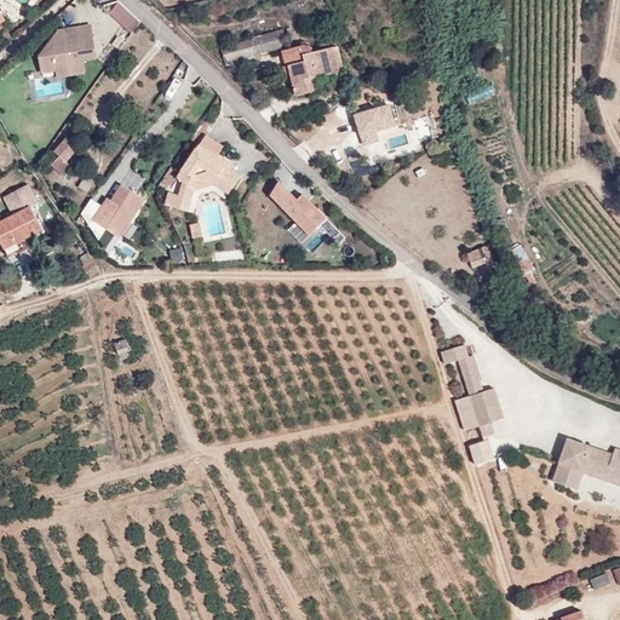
[(131,35),(141,22),(119,3),(109,16),(131,35)]
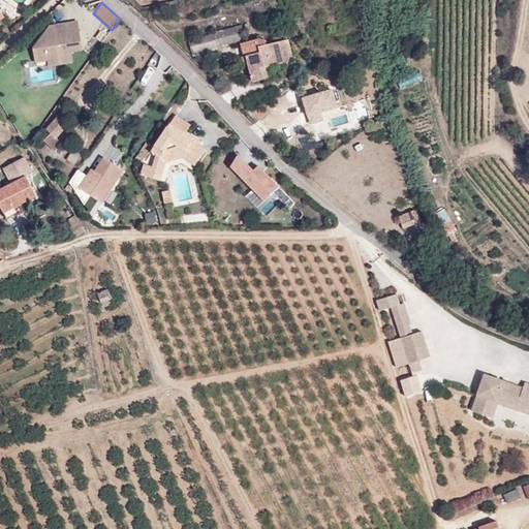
[(82,49),(78,23),(50,27),(34,49),(36,61),(49,60),(50,64),(72,61),(70,51),(82,49)]
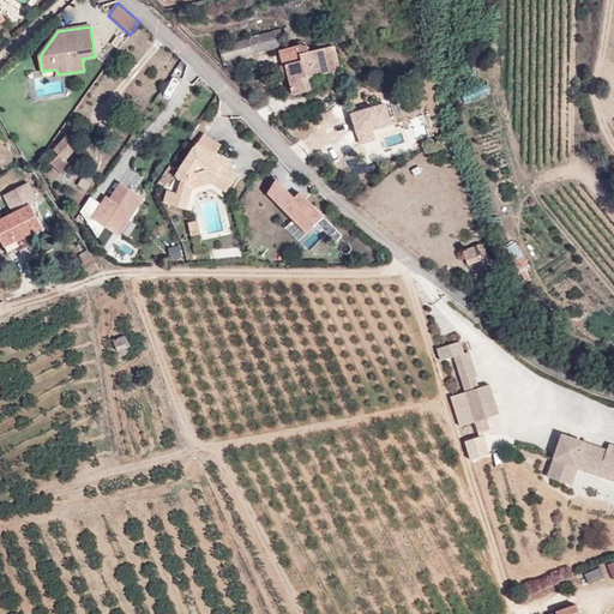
[(278,48),(276,37),(275,30),(252,36),(252,37),(256,54),(278,48)]
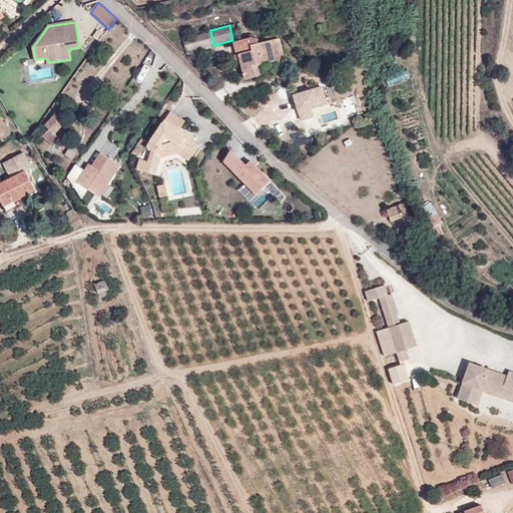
[(186,52),(213,45),(210,31),(183,38),(186,52)]
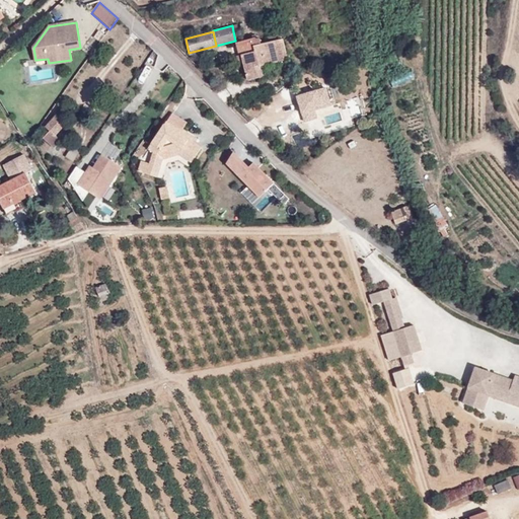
[(261,67),(287,60),(282,39),(262,45),(261,38),(256,39),(255,38),(236,43),(239,55),(236,56),(238,63),(243,61),(248,80),(263,76),(261,67)]
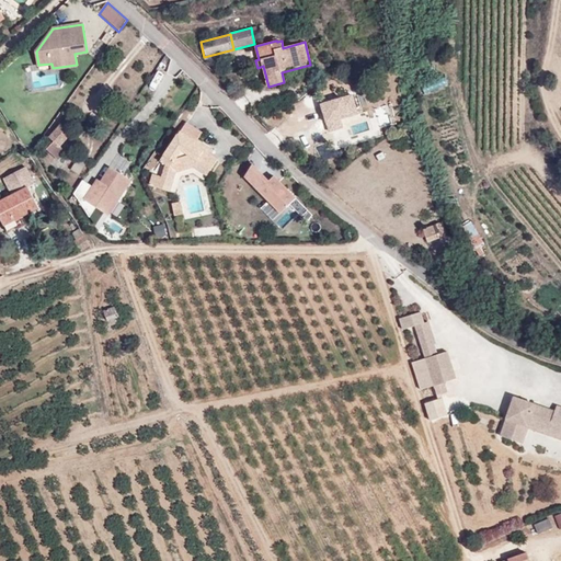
[(324,104),(328,129),(362,124),(358,99),(324,104)]
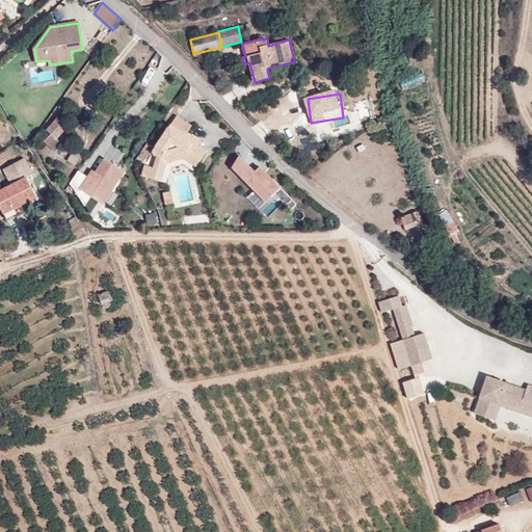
[(68,127),(65,124),(69,120),(59,111),(55,115),(58,117),(47,130),(52,134),(45,142),(55,152),(62,143),(57,138),(68,127)]
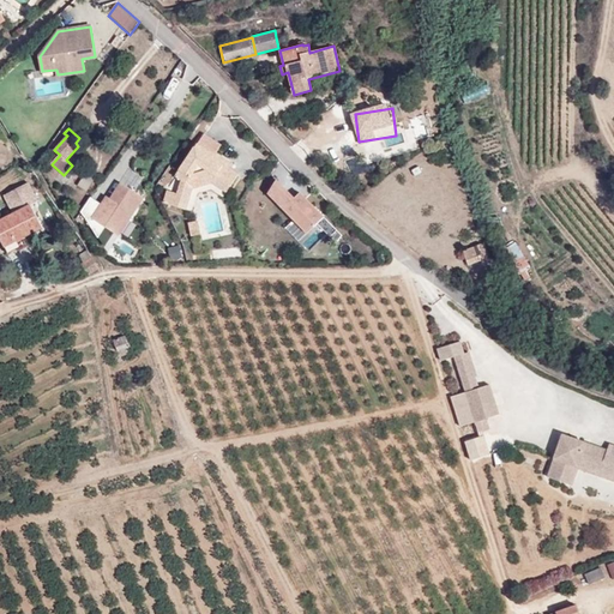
[(214,157),(216,152),(221,145),(204,134),(175,176),(181,180),(178,193),(190,197),(193,188),(214,184),(212,182),(216,178),(230,187),(239,173),(229,166),(229,167),(214,157)]
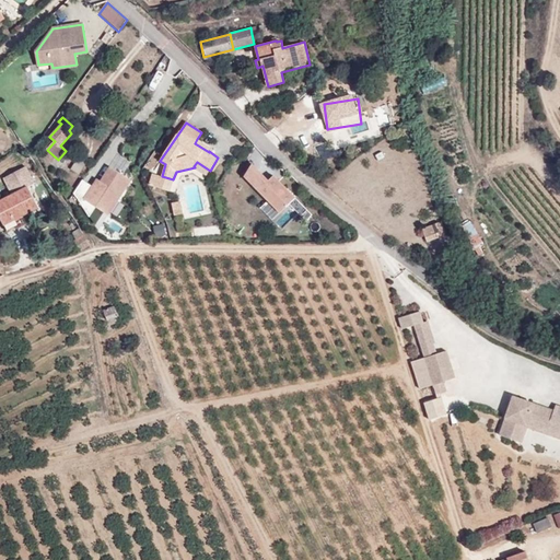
[(211,149),(197,139),(195,143),(209,152),(209,151),(211,149)]
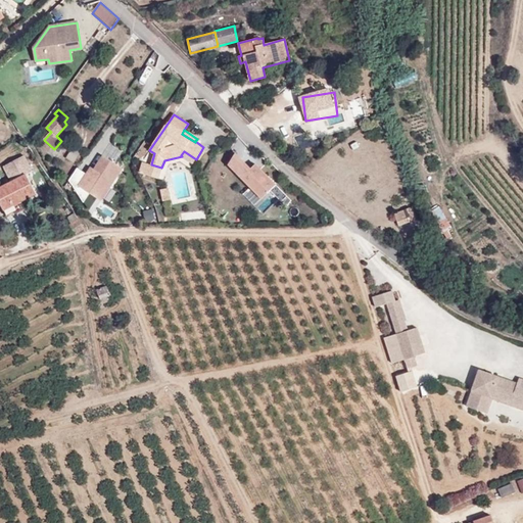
[(74,162),(85,145),(77,140),(66,157),(74,162)]
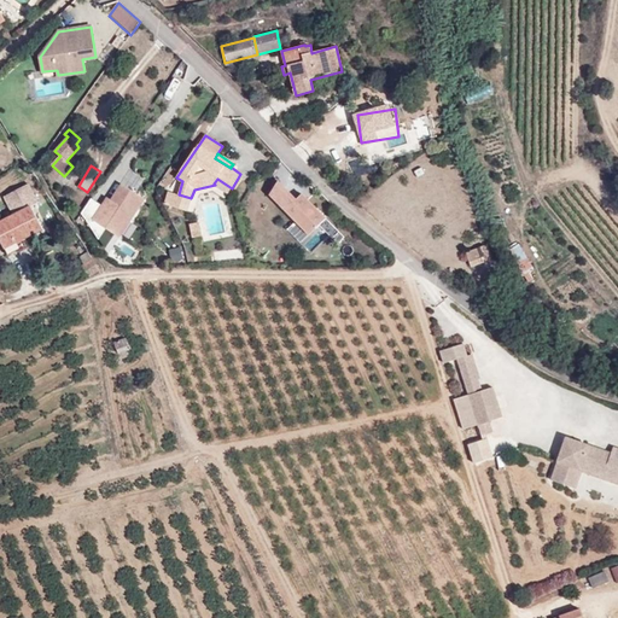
[(228,193),(232,188),(217,179),(214,184),(215,185),(228,193)]
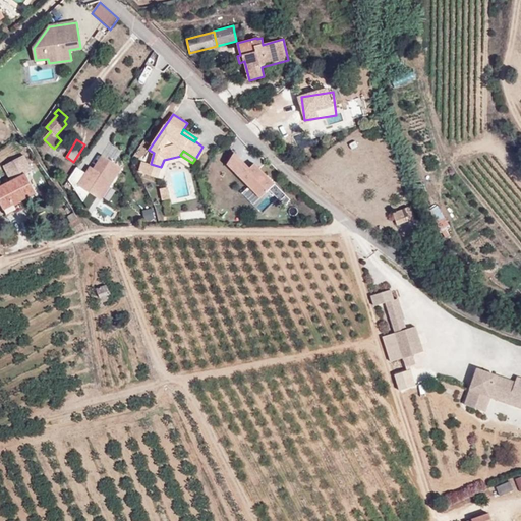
[(230,167),(239,158),(233,151),(226,162),(230,167)]
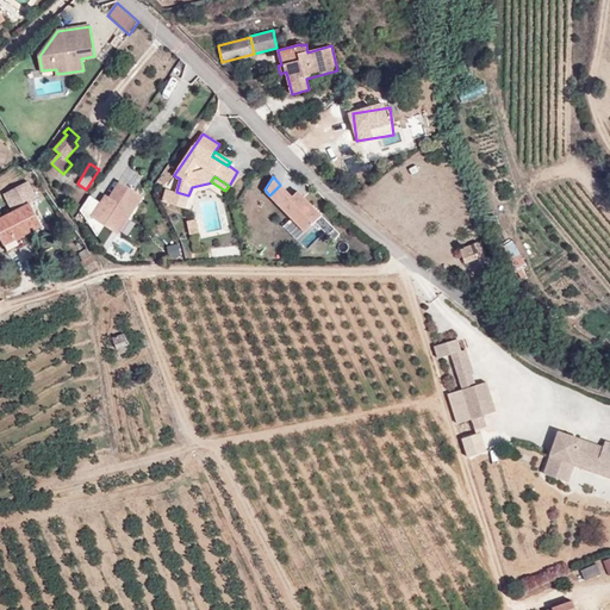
[(80,210),(89,225),(94,218),(104,225),(113,231),(125,215),(129,217),(142,195),(120,181),(110,198),(105,205),(101,203),(89,195),(80,210)]
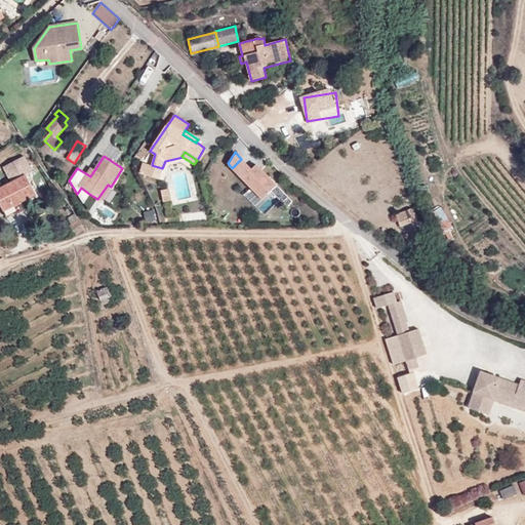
[(252,170),(241,159),(232,168),(247,183),(250,179),(246,175),(252,170)]
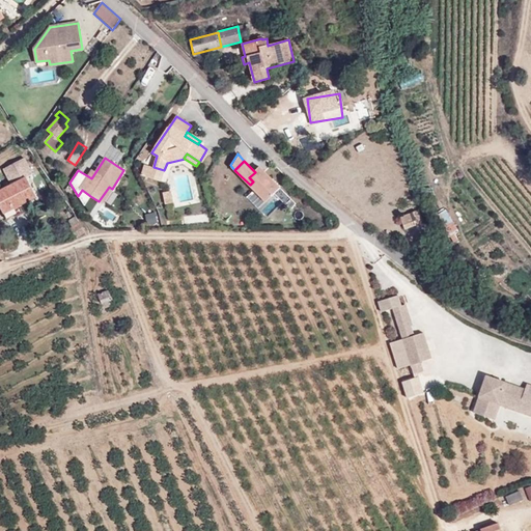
[(164,170),(154,167),(144,165),(141,174),(161,180),(164,170)]
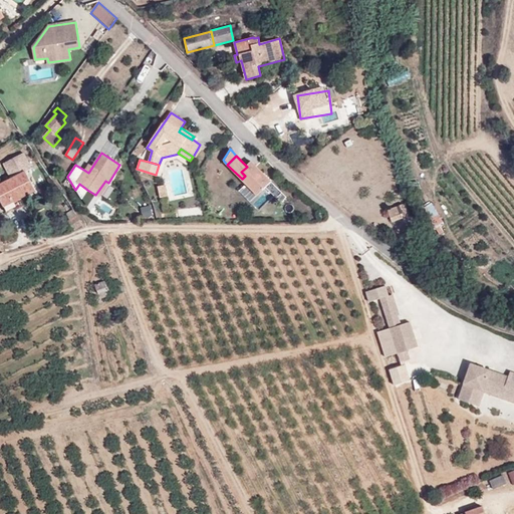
[(252,162),(247,167),(241,172),(245,176),(242,179),(249,186),(258,195),(271,182),(252,162)]
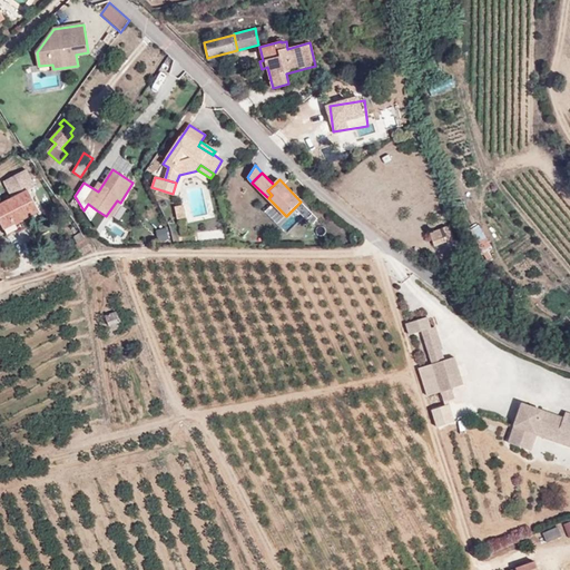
[(0,219),(6,231),(21,222),(40,212),(28,189),(0,204),(0,219)]
